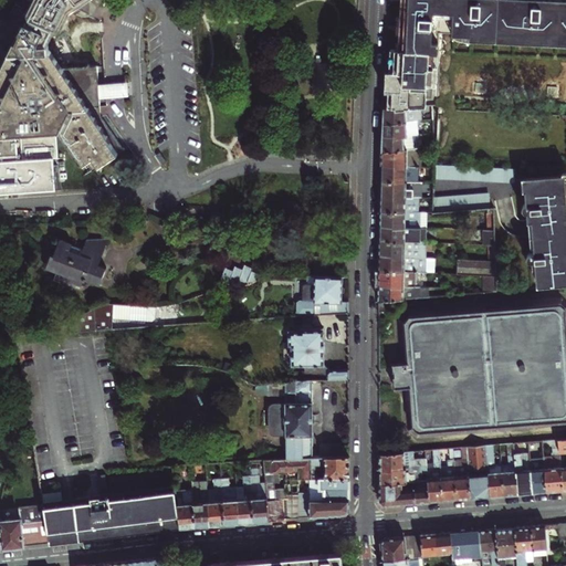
[(0,189),(54,187),(53,157),(58,157),(55,128),(60,128),(84,163),(86,160),(92,169),(123,148),(100,115),(98,96),(97,83),(96,66),(88,66),(87,64),(86,66),(61,69),(48,51),(48,43),(56,27),(62,29),(70,11),(86,0),(32,0),(30,8),(28,12),(21,10),(23,6),(18,3),(16,2),(10,12),(3,18),(0,19),(0,189)]
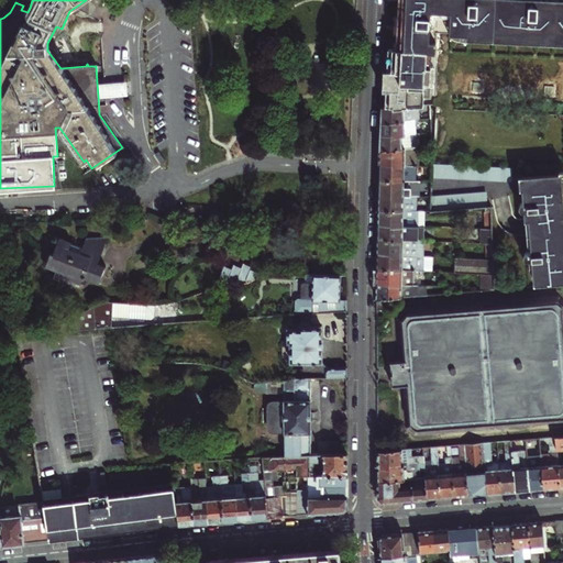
[(86,10),(86,0),(69,11),(74,12),(81,8),(86,10)]
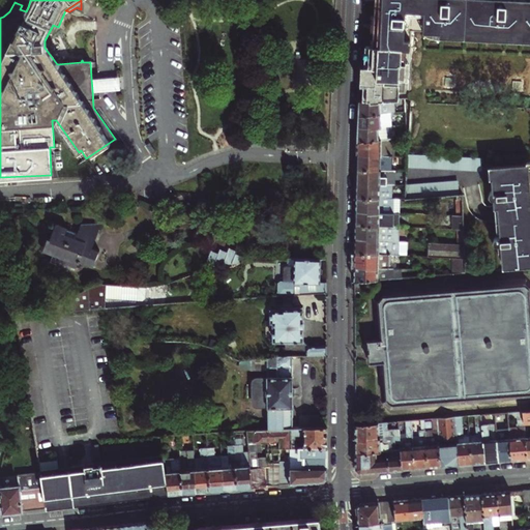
[(374,48),(410,50),(411,34),(441,34),(441,38),(450,38),(450,34),(497,34),(497,38),(507,38),(507,34),(529,33),(529,0),(376,0),(376,2),(375,16),(372,16),(371,33),(374,33),(374,39),(374,48)]
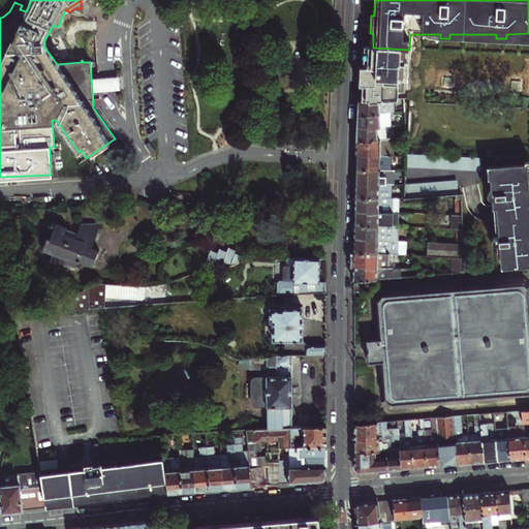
[(363,94),(362,101),(369,101),(379,101),(392,100),(399,100),(399,87),(407,87),(408,72),(400,72),(401,52),(409,53),(409,50),(373,48),(365,48),(365,60),(364,69),(367,69),(366,79),(362,78),(360,80),(360,87),(363,87),(363,94)]
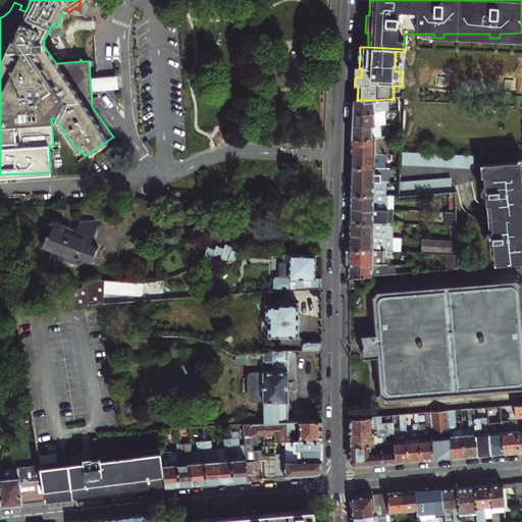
[(105,75),(90,76),(91,89),(106,88),(117,88),(116,74),(105,75)]
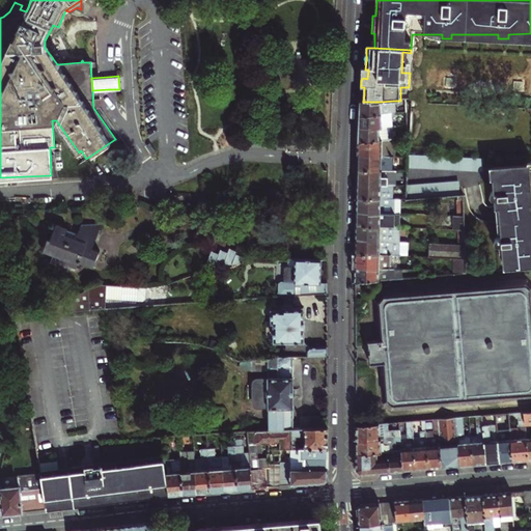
[(363,102),(360,102),(360,110),(359,116),(388,113),(390,113),(393,113),(393,101),(381,102),(381,103),(370,104),(370,102),(363,102)]
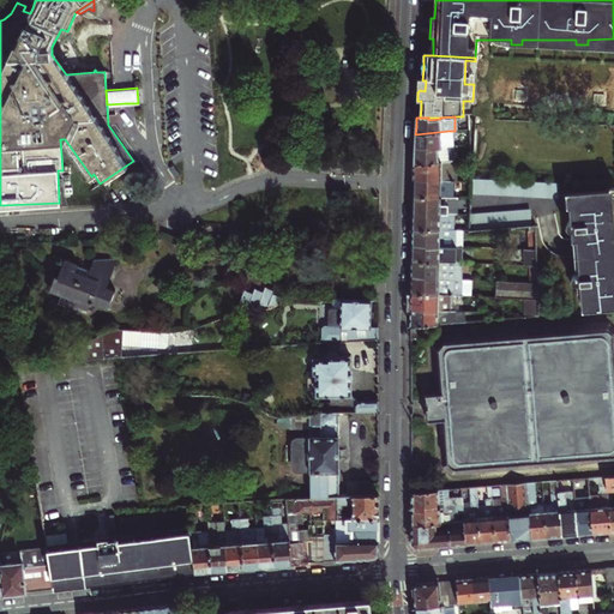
[(449,131),(415,134),(415,142),(415,149),(429,148),(429,150),(437,150),(437,148),(446,146),(452,146),(451,131),(449,131)]
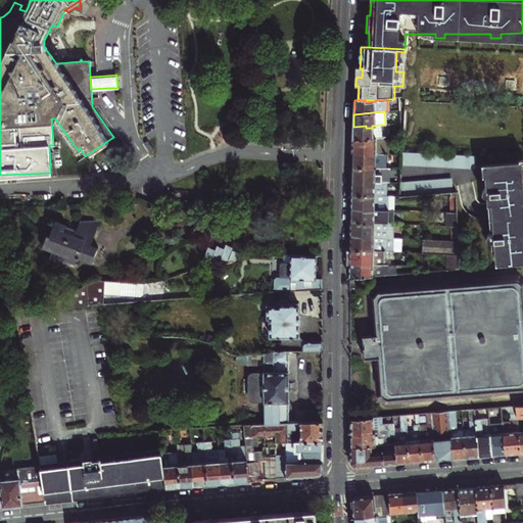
[(366,126),(353,127),(353,134),(352,141),(381,138),(380,125),(372,126),(372,128),(366,128),(366,126)]
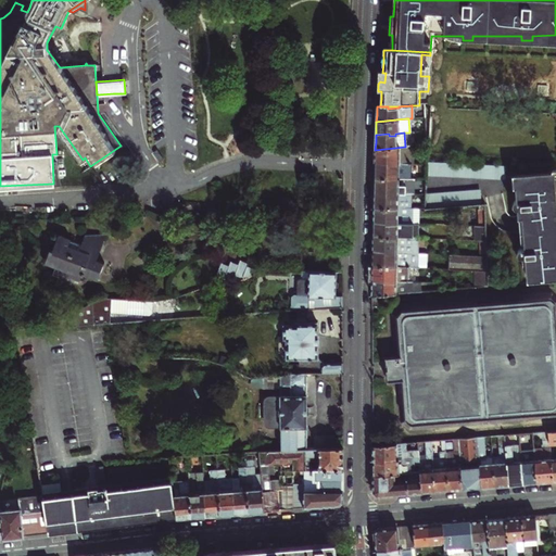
[(405,147),(375,150),(375,155),(375,163),(387,163),(390,165),(399,165),(399,164),(411,164),(411,146),(405,147)]
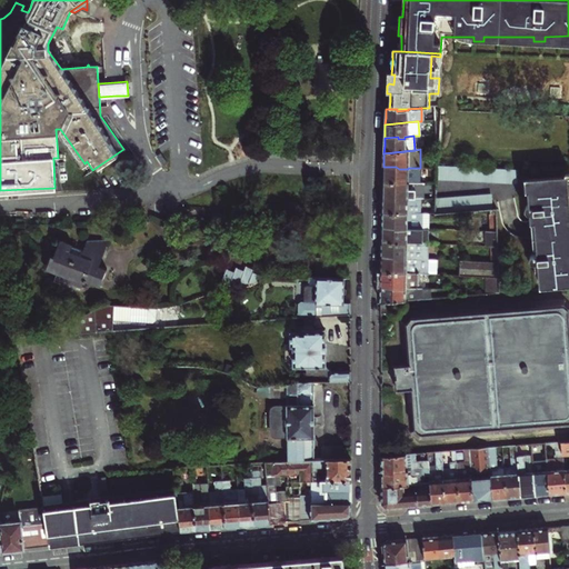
[(435,163),(435,178),(515,183),(516,169),(435,163)]
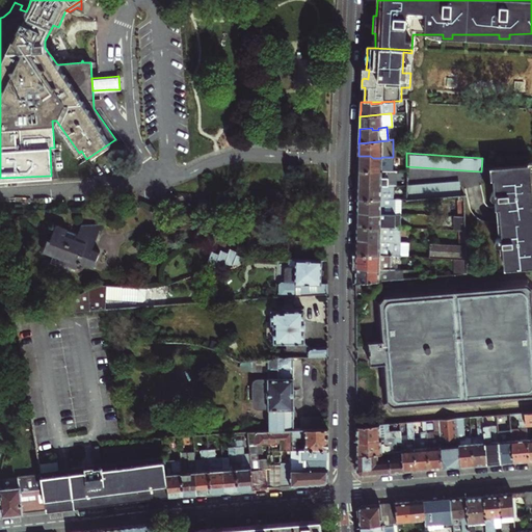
[(358,164),(358,170),(393,171),(393,157),(381,157),(381,158),(373,158),(370,156),(358,156),(358,164)]
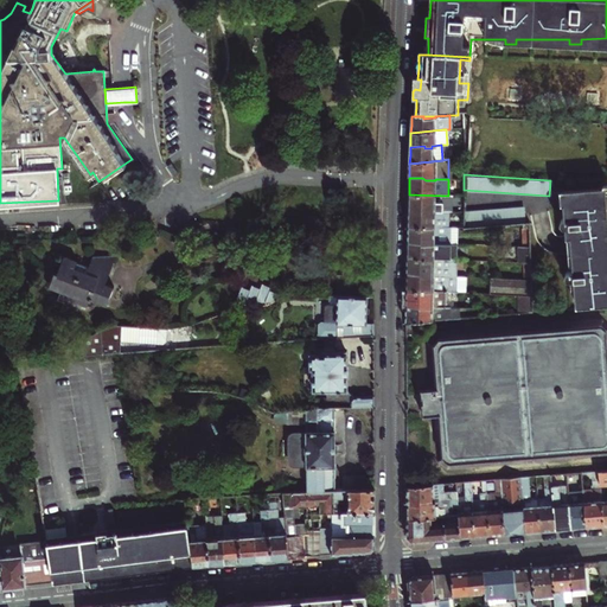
[(600,187),(563,192),(563,193),(561,193),(562,204),(564,204),(566,215),(564,215),(563,216),(562,216),(561,217),(561,218),(560,219),(560,221),(561,221),(561,223),(562,223),(563,224),(564,224),(566,224),(567,224),(570,268),(569,268),(568,269),(567,269),(566,270),(566,272),(564,273),(564,274),(566,275),(566,276),(567,278),(568,279),(569,279),(572,279),(575,279),(576,289),(577,306),(606,302),(606,213),(606,204),(602,205),(600,187)]
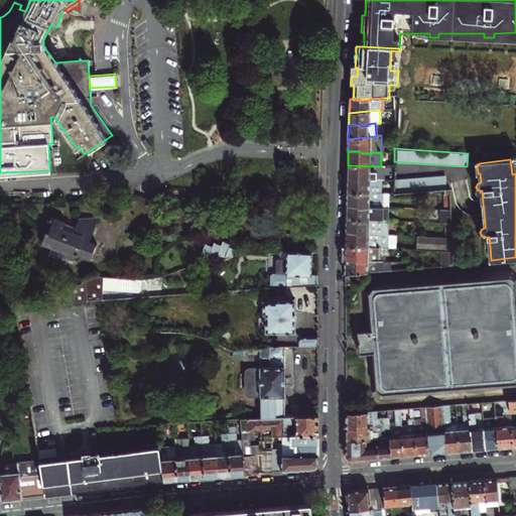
[(347,171),(347,177),(358,178),(361,180),(369,180),(370,179),(381,179),(383,179),(384,166),(381,166),(348,165),(347,171)]
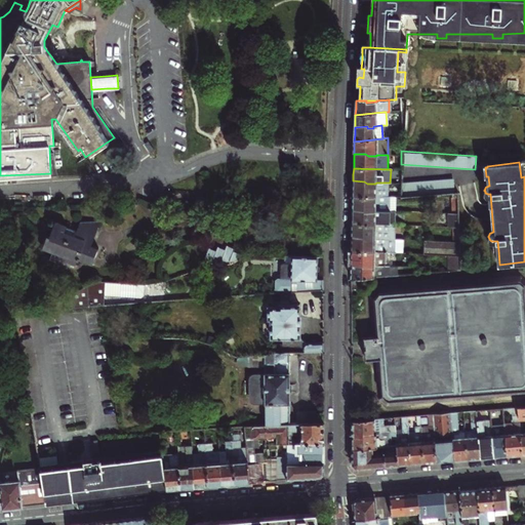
[(401,184),(402,197),(451,193),(453,192),(452,178),(401,184)]
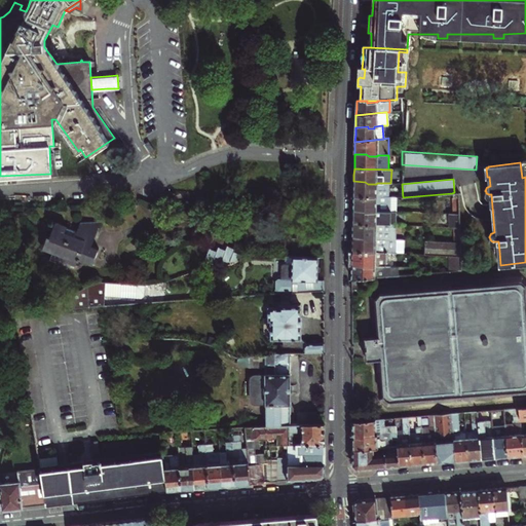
[(353,196),(388,197),(388,183),(377,183),(376,184),(368,184),(365,182),(353,181),(353,189),(353,196)]
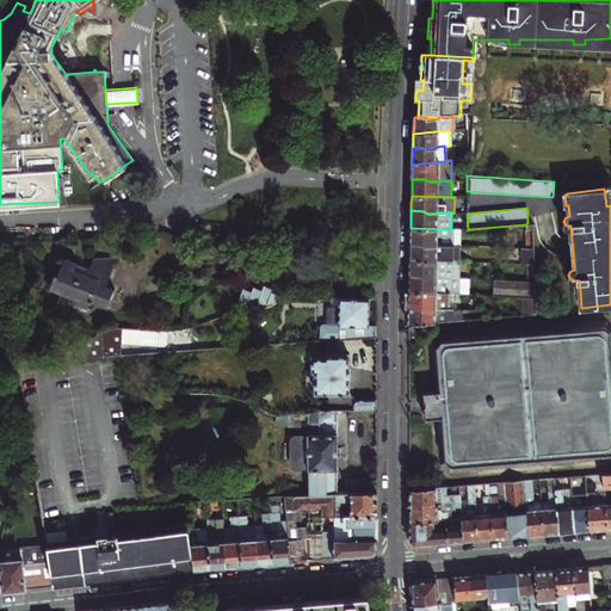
[(460,246),(460,229),(451,229),(411,228),(411,235),(411,244),(423,244),(427,246),(437,246),(437,245),(460,246)]
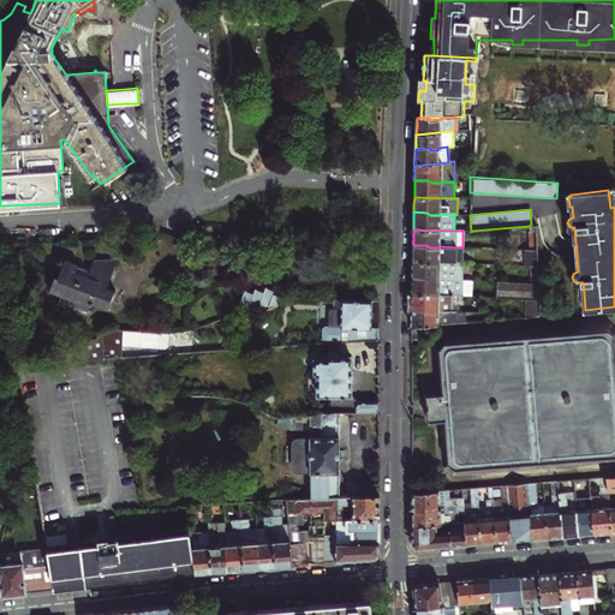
[(412,256),(412,262),(463,263),(463,248),(440,246),(440,248),(430,248),(425,245),(413,245),(412,256)]
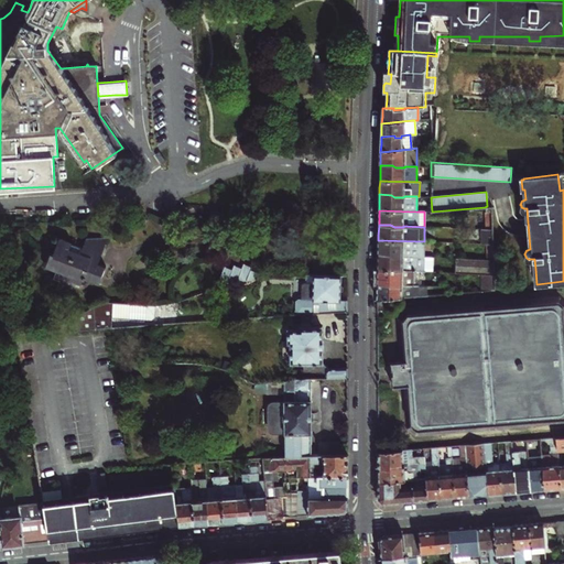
[(486,228),(480,228),(480,243),(492,243),(491,228),(486,228)]
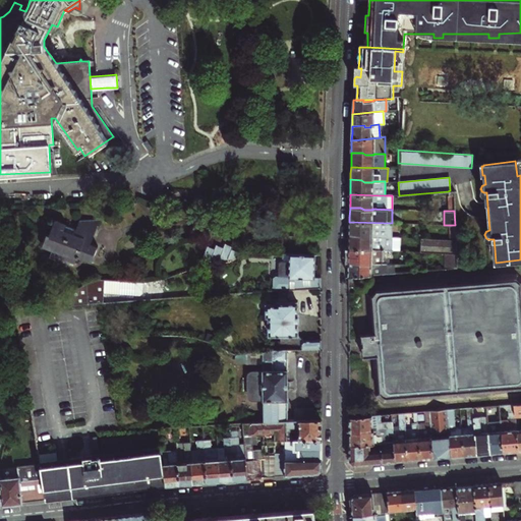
[(74,230),(53,223),(42,248),(55,254),(53,257),(72,265),(74,259),(92,266),(94,258),(96,259),(100,250),(93,248),(96,240),(102,224),(77,222),(74,230)]
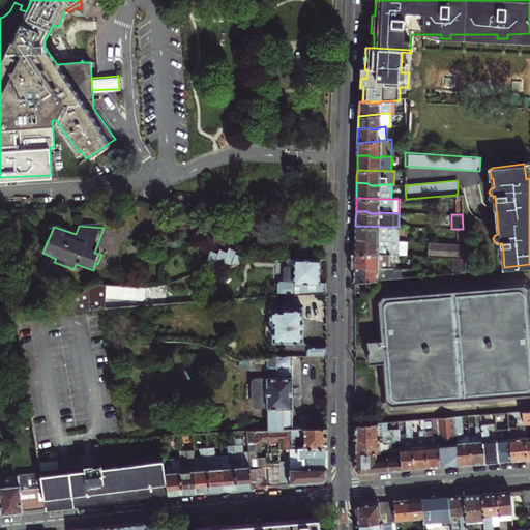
[(399,227),(355,226),(355,232),(355,239),(366,239),(370,241),(378,241),(379,240),(403,241),(403,227),(399,227)]
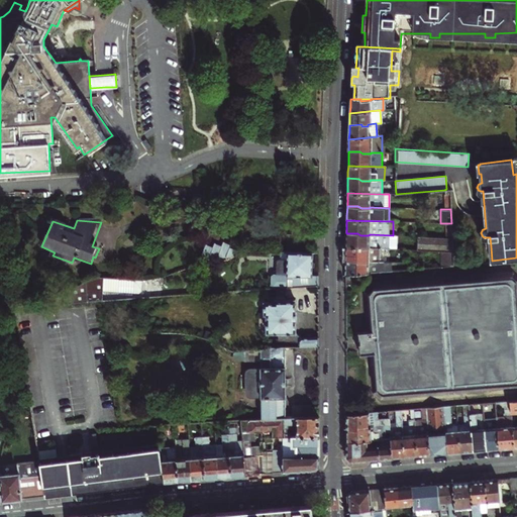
[(357,233),(346,233),(346,241),(346,247),(385,249),(396,249),(396,235),(393,235),(370,234),(369,235),(360,235),(357,233)]
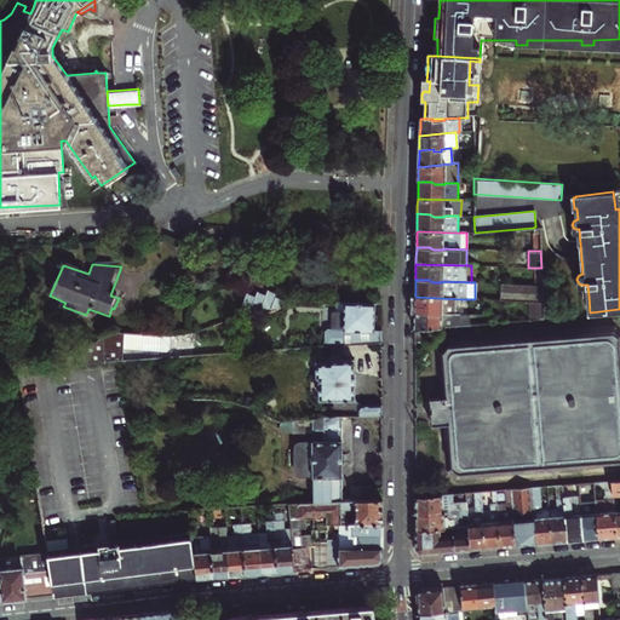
[(500,300),(529,302),(543,302),(541,285),(500,283),(500,300)]
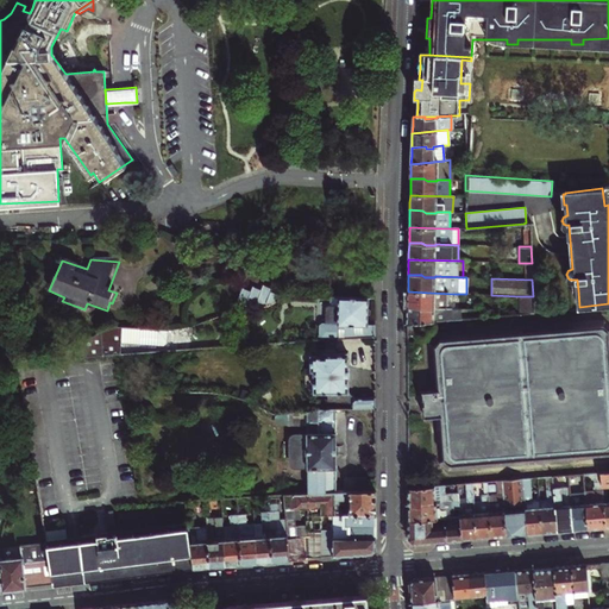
[(262,287),(261,292),(252,288),(250,293),(242,289),(238,299),(240,297),(244,296),(248,296),(263,294),(264,290),(265,288),(262,287)]
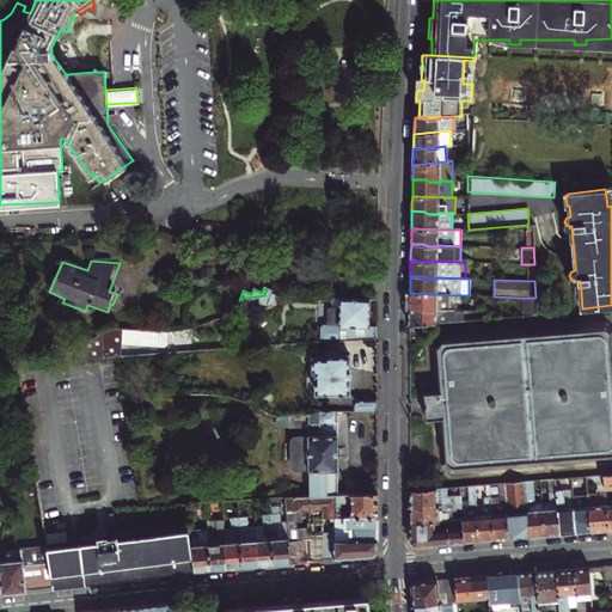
[(242,299),(239,300),(236,308),(236,313),(268,308),(273,292),(267,289),(265,292),(264,295),(249,298),(245,298),(242,299)]
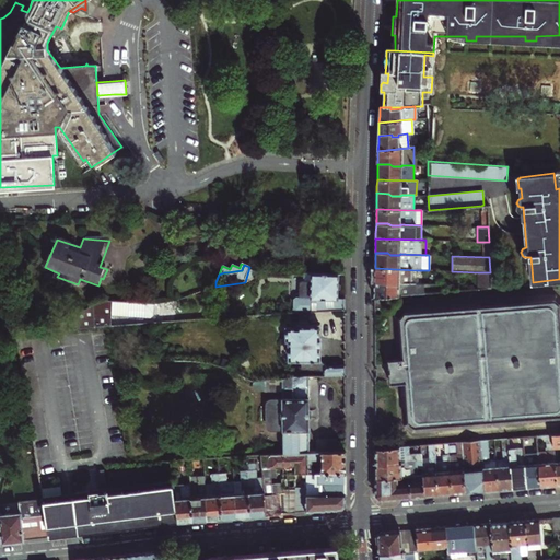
[(416,283),(417,270),(375,268),(375,276),(374,282),(387,282),(389,284),(398,284),(399,283),(416,283)]
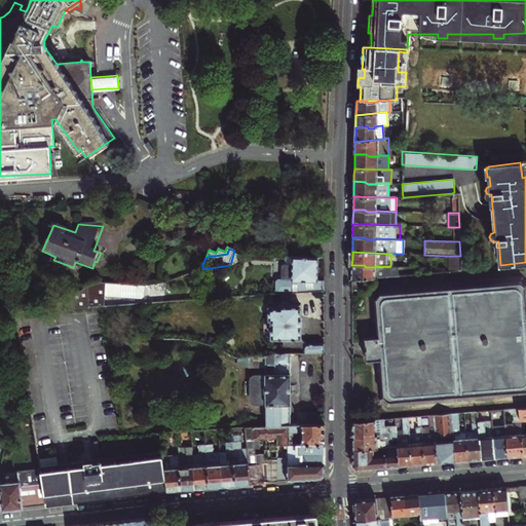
[(285,256),(284,264),(292,265),(293,257),(292,256),(287,256),(287,257),(285,256)]
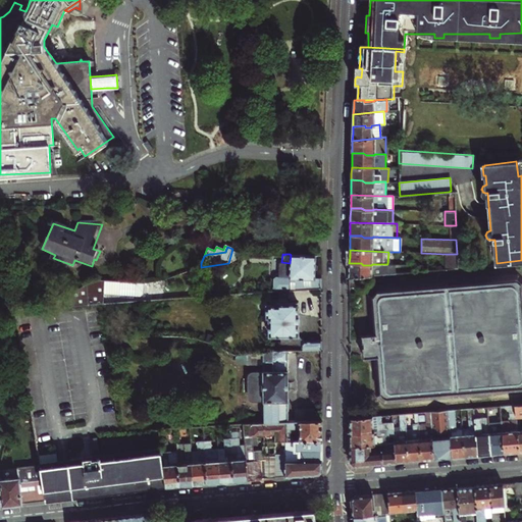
[(274,279),(274,292),(321,289),(321,282),(321,278),(314,278),(314,255),(291,255),(290,263),(281,262),(280,263),(280,277),(277,277),(274,279)]
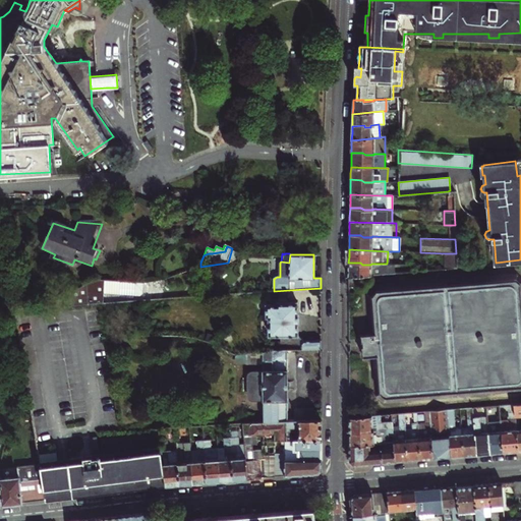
[(360,263),(348,263),(348,270),(348,277),(352,277),(362,276),(397,273),(397,265),(387,264),(371,264),(370,265),(362,265),(360,263)]
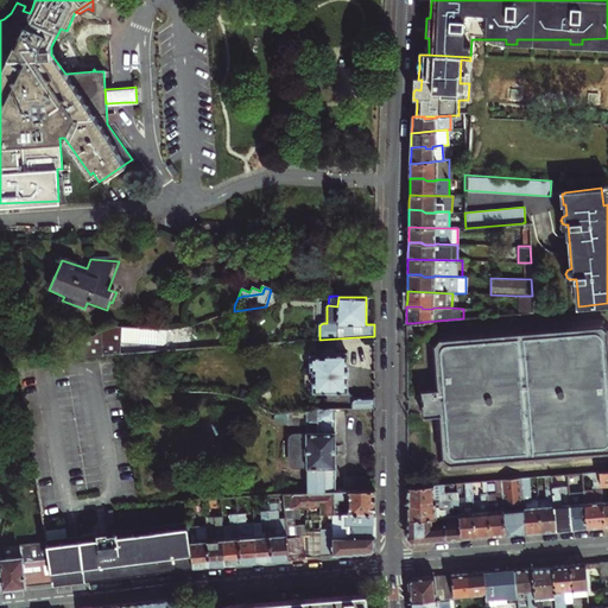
[(607,324),(603,321),(436,334),(428,344),(431,391),(420,392),(422,406),(423,418),(434,417),(437,463),(448,472),(607,457),(607,324)]
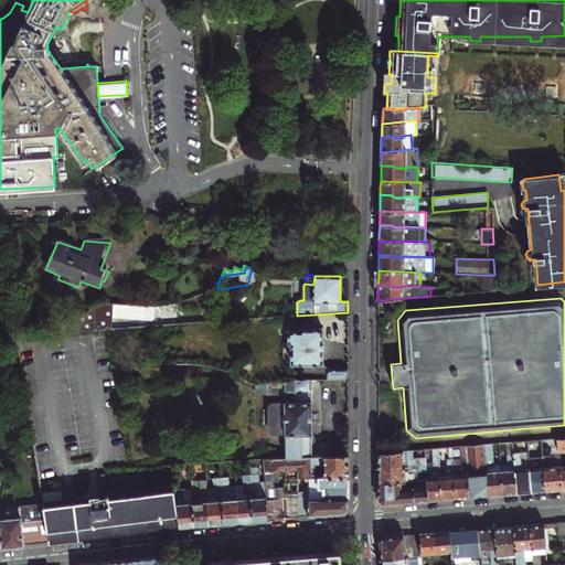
[(377,300),(377,311),(390,310),(390,304),(393,304),(393,299),(382,300),(377,300)]
